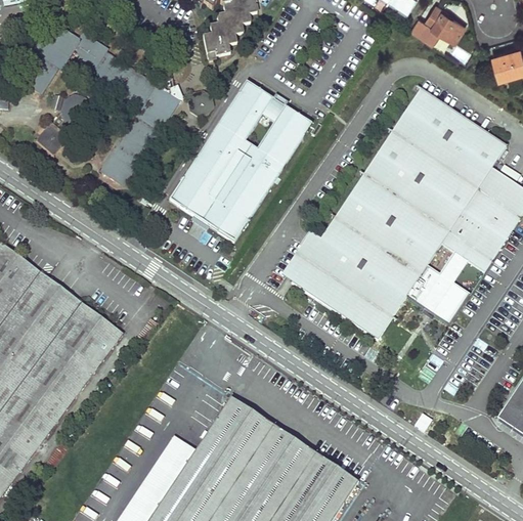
[(232,0),(232,1),(223,3),(225,12),(217,14),(219,23),(211,25),(212,33),(204,35),(209,56),(230,52),(228,44),(237,42),(235,33),(244,32),(243,23),(251,22),(249,13),(258,11),(256,0),(232,0)]
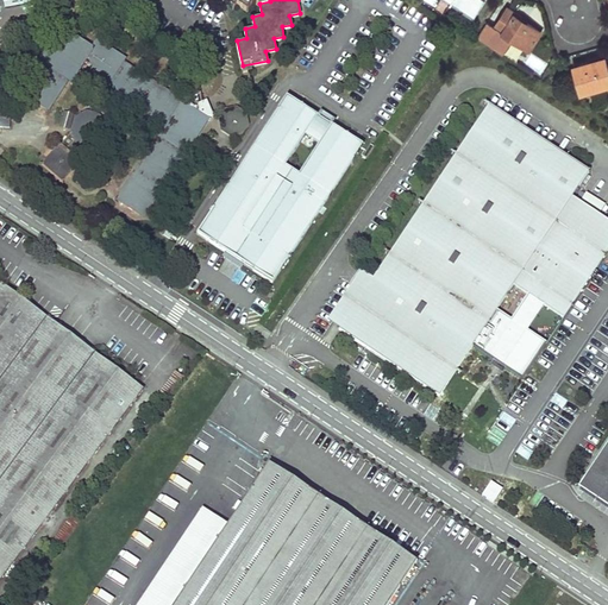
[(456,0),(475,12),(482,0),(456,0)]
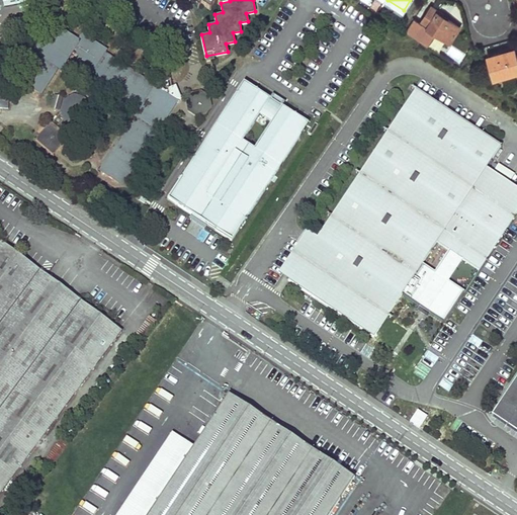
[(430,41),(437,30),(427,23),(437,6),(438,4),(433,1),(422,18),(416,14),(408,27),(430,41)]
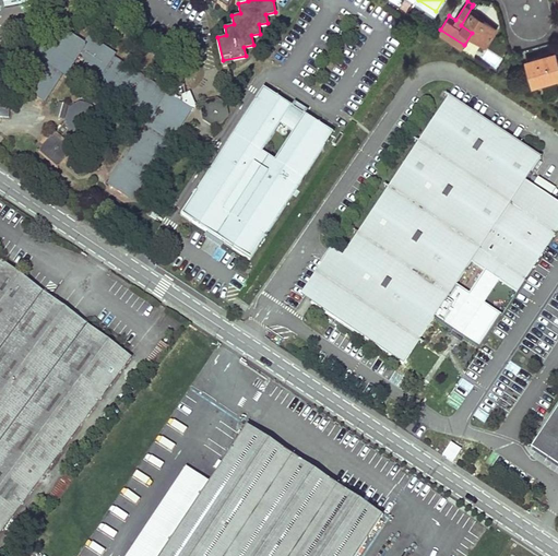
[(500,25),(472,7),(461,25),(472,33),(488,43),(500,25)]
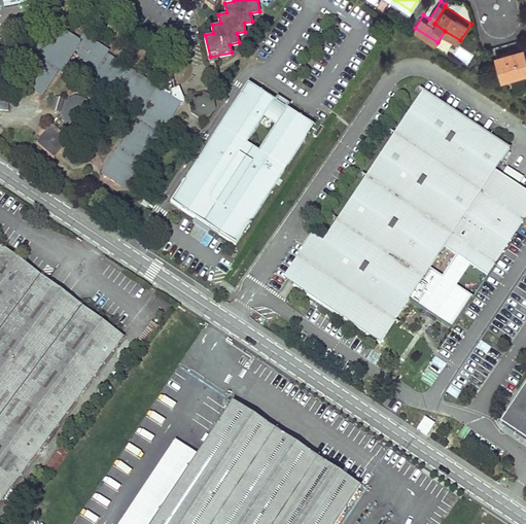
[(73,62),(144,109),(143,111),(104,170),(125,183),(181,99),(175,95),(105,47),(107,45),(84,30),(77,40),(54,24),(20,75),(44,93),(75,47),(80,51),(73,62)]
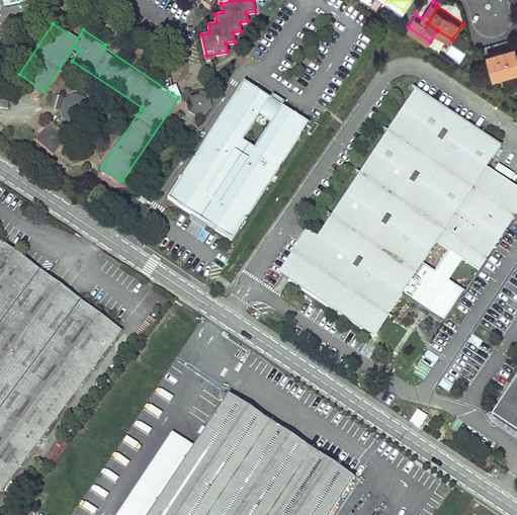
[(452,43),(449,51),(461,58),(465,50),(452,43)]
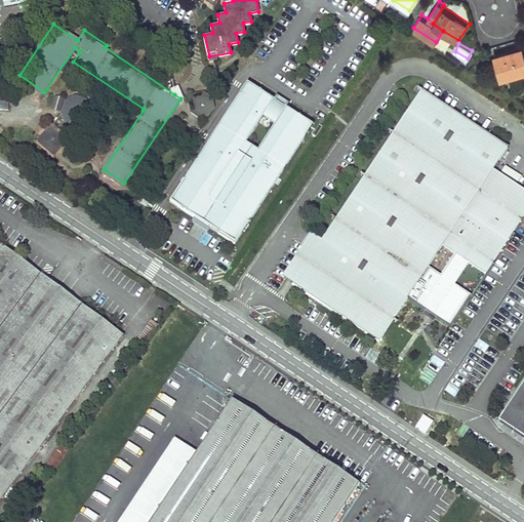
[(523,43),(495,51),(501,77),(523,70),(523,43)]
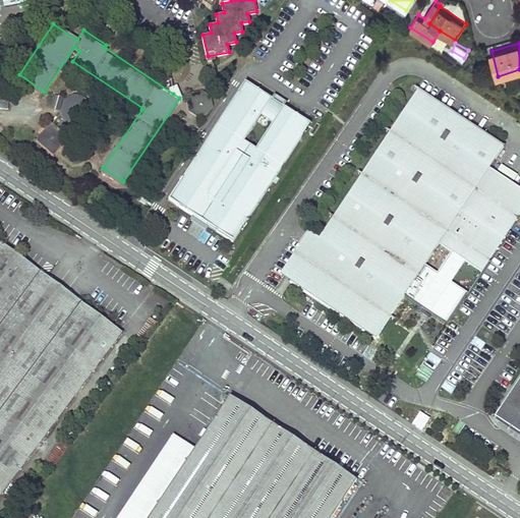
[(310,121),(245,79),(170,195),(234,238),(310,121)]
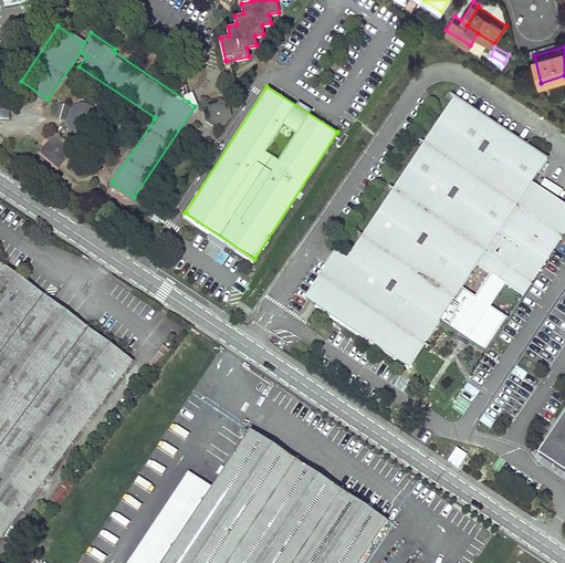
[(548,157),(454,94),(346,257),(335,249),(304,295),(407,365),(439,318),(467,336),(485,348),(508,315),(490,304),(506,280),(524,291),(564,230),(564,200),(533,179),(540,169),(548,157)]
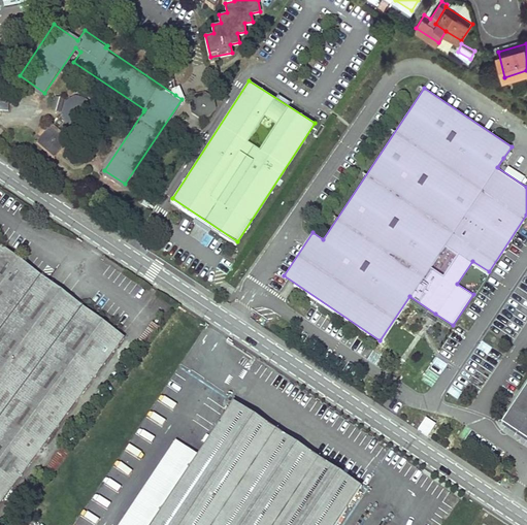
[(59,125),(53,120),(45,129),(37,137),(56,154),(71,136),(69,134),(73,131),(78,135),(83,130),(79,127),(79,123),(84,122),(91,119),(91,101),(78,92),(65,100),(65,111),(65,116),(66,117),(59,125)]
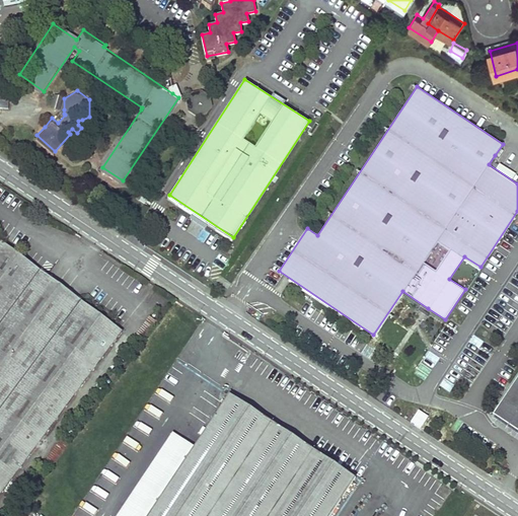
[(210,95),(203,90),(194,92),(190,99),(191,107),(192,108),(189,116),(181,117),(176,125),(176,132),(185,137),(192,135),(197,128),(196,120),(195,119),(199,113),(208,112),(212,104),(210,95)]
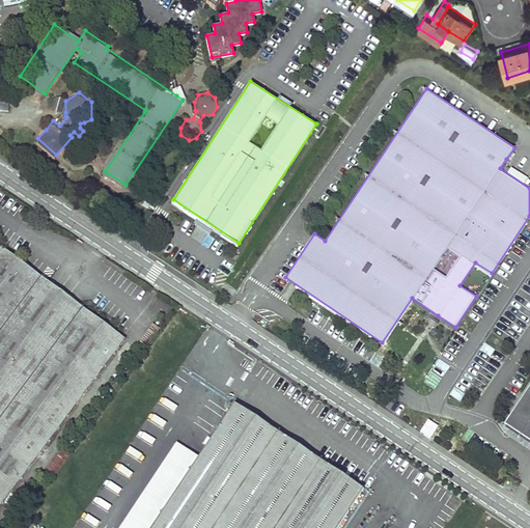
[(0,501),(123,336),(0,243),(0,501)]
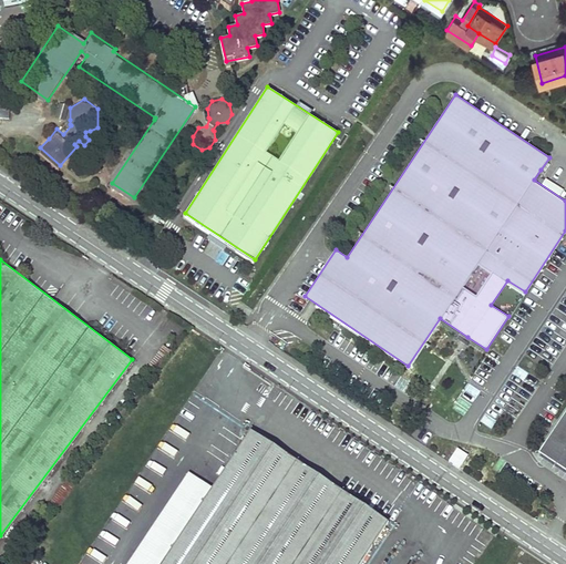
[(508,322),(518,328),(546,285),(537,278),(508,322)]
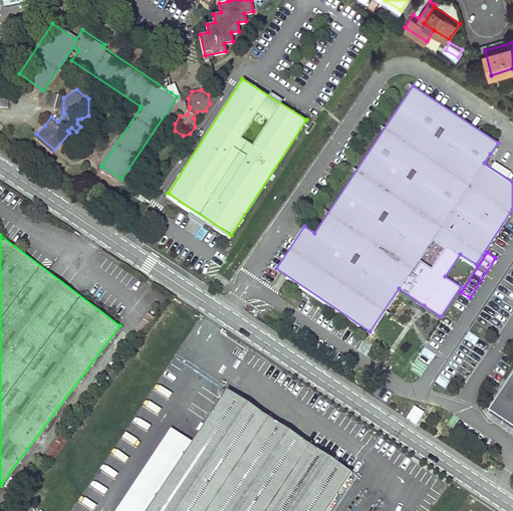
[(512,369),(488,408),(512,424),(512,369)]
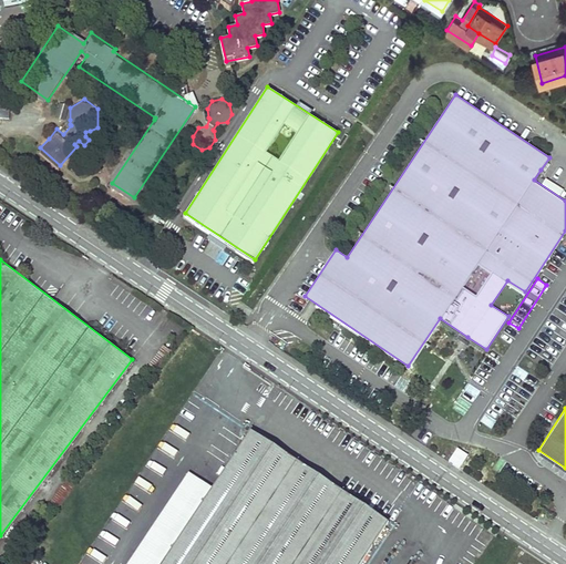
[(212,486),(188,470),(126,563),(127,563),(357,563),(387,520),(249,428),(212,486)]
